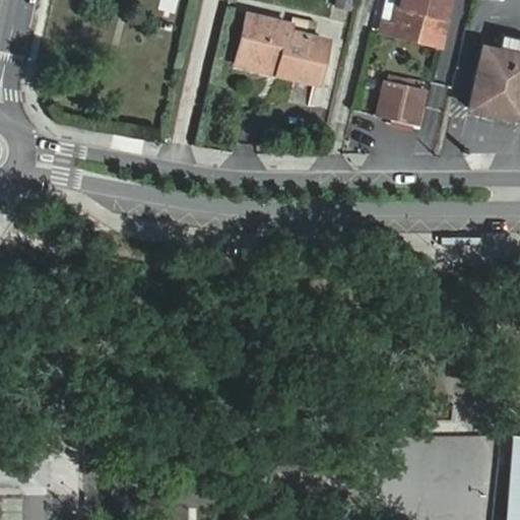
[(352,0),(336,0),(336,6),(350,9),(352,0)]
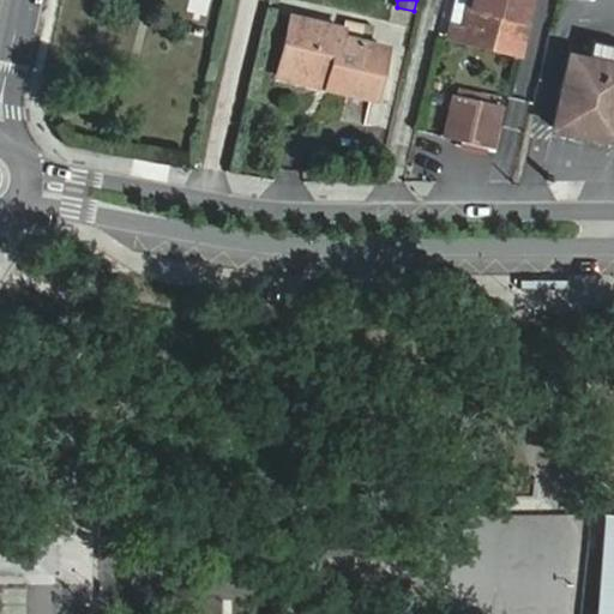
[(453,0),(449,23),(523,40),(533,0),(453,0)]
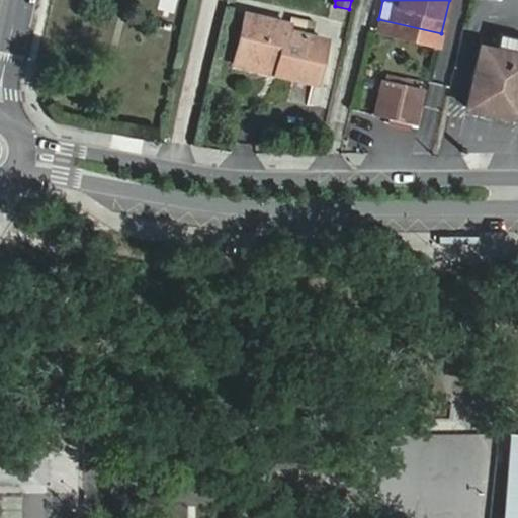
[(246,13),(235,56),(277,66),(275,74),(316,84),(326,38),(288,29),(289,23),(246,13)]
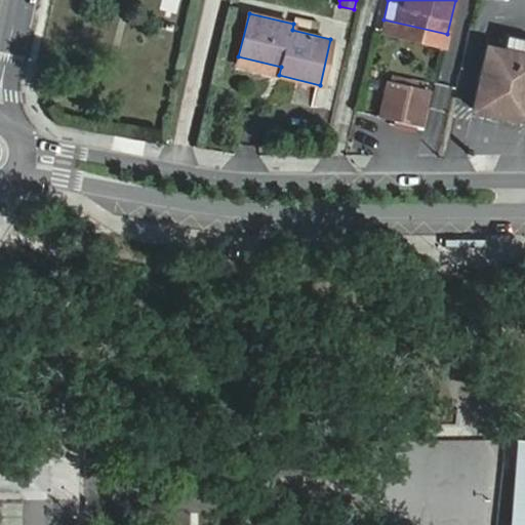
[(447,34),(384,19),(381,32),(445,46),(447,34)]
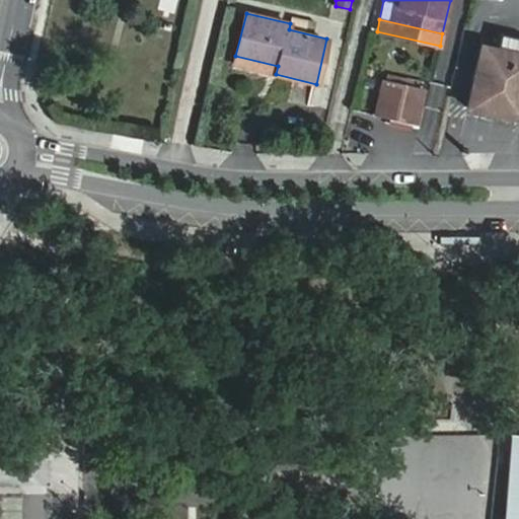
[(518,39),(500,35),(497,50),(482,47),(468,107),(517,118),(518,107),(518,39)]
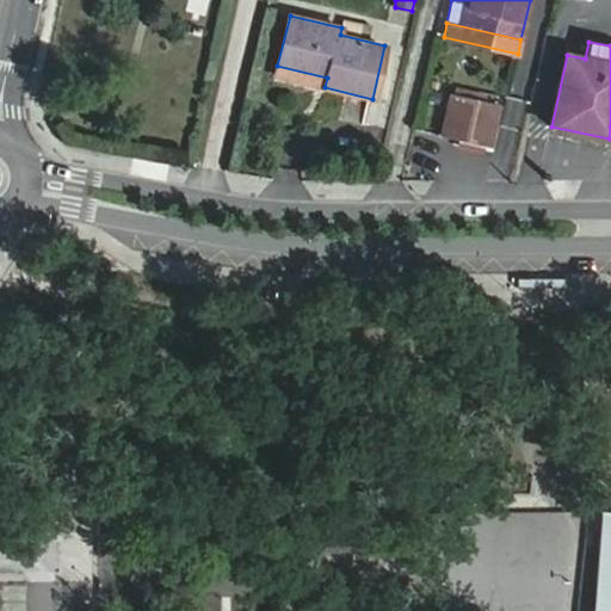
[(489,147),(499,105),(452,93),(443,135),(489,147)]
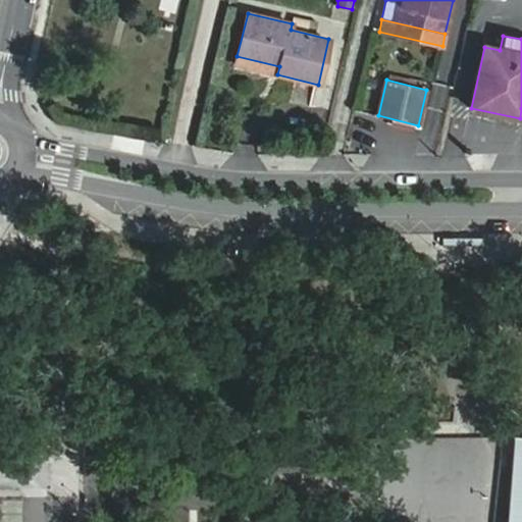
[(521,521),(521,412),(516,412),(509,521),(521,521)]
